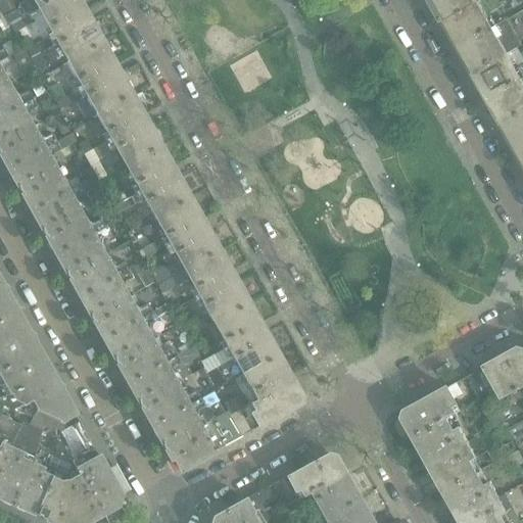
[(53,0),(33,0),(3,17),(8,28),(11,27),(10,25),(27,15),(38,9),(53,0)]
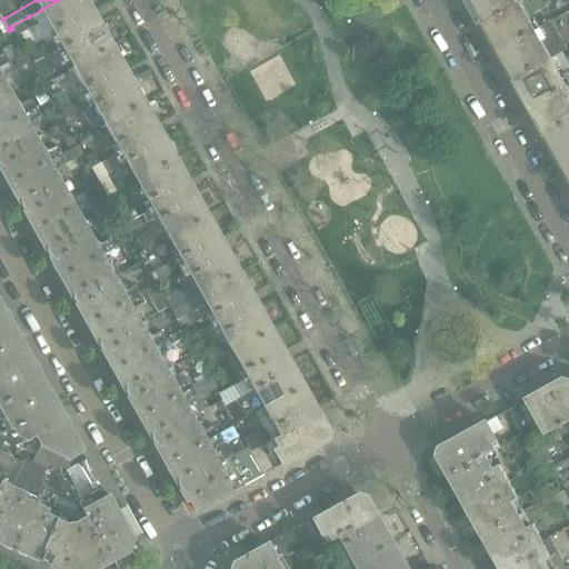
[(110,45),(92,12),(85,0),(58,0),(41,10),(57,38),(27,55),(42,81),(53,76),(43,58),(62,47),(73,66),(110,45)]
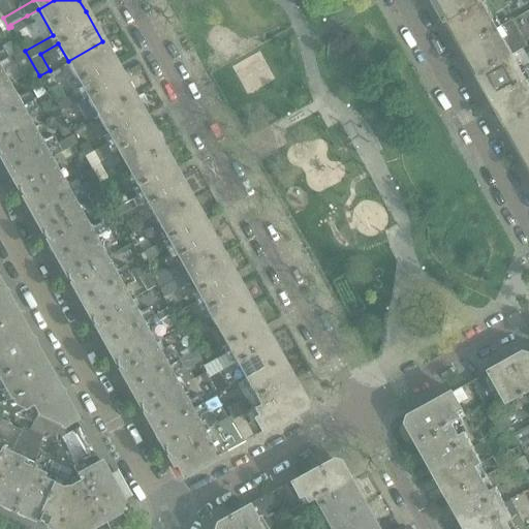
[(483,2),(480,0),(432,0),(445,23),(446,23),(483,2)]
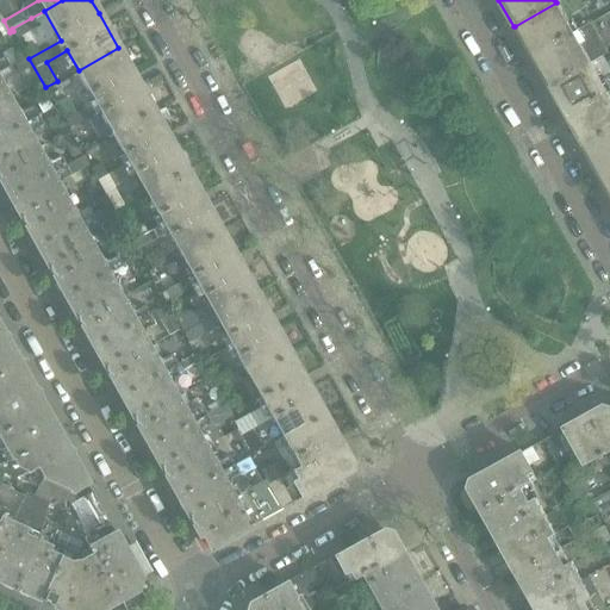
[(604,56),(587,25),(576,32),(560,5),(558,6),(556,2),(515,26),(531,57),(548,87),(592,63),(604,56)]
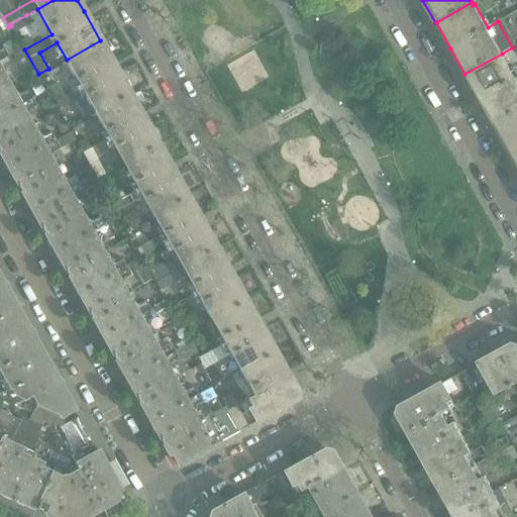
[(14,33),(30,23),(26,15),(10,24),(11,26),(14,33)]
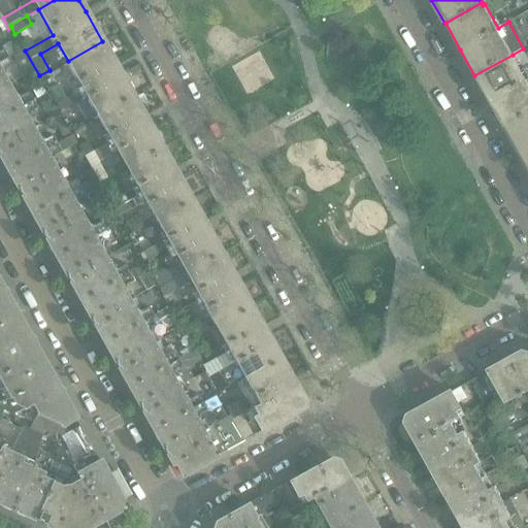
[(132,94),(116,64),(102,41),(68,61),(77,77),(67,84),(73,93),(83,88),(98,113),(132,94)]
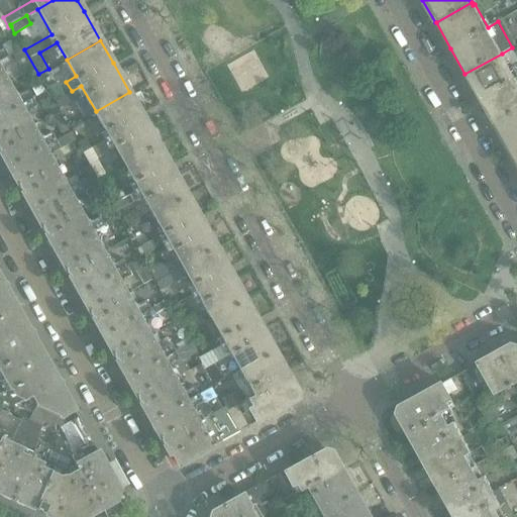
[(27,57),(24,50),(24,49),(12,56),(16,63),(27,57)]
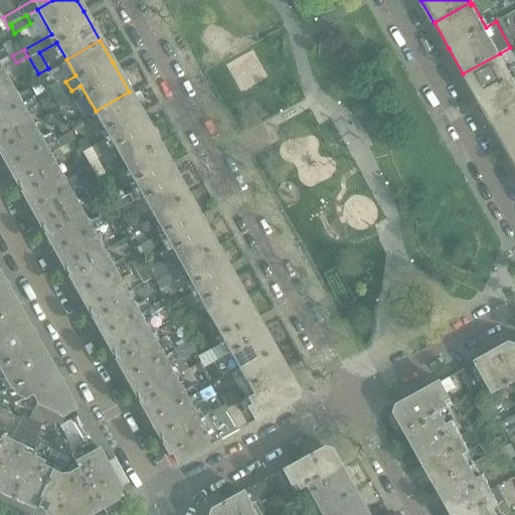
[(514,78),(514,79),(514,78),(509,70),(500,53),(463,73),(478,100),(492,126),(514,113),(514,78)]
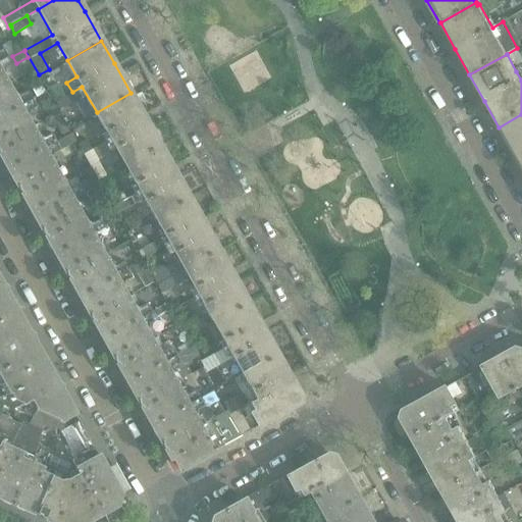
[(14,92),(4,74),(4,69),(12,65),(8,57),(0,61),(0,118),(33,101),(28,92),(20,95),(14,92)]
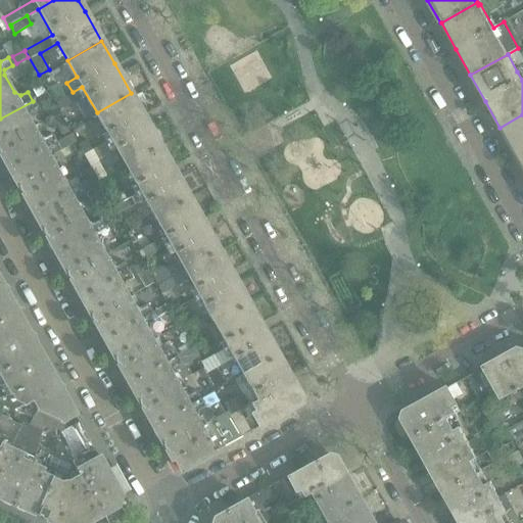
[(47,91),(40,78),(29,84),(36,97),(47,91)]
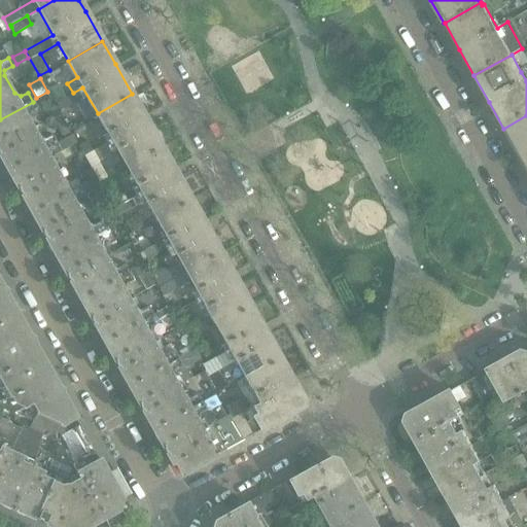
[(64,96),(59,85),(49,91),(55,101),(64,96)]
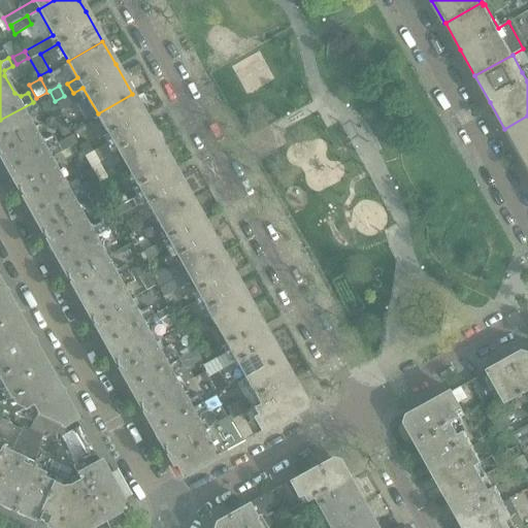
[(150,125),(144,117),(132,94),(98,113),(111,138),(123,158),(127,166),(162,147),(150,125)]
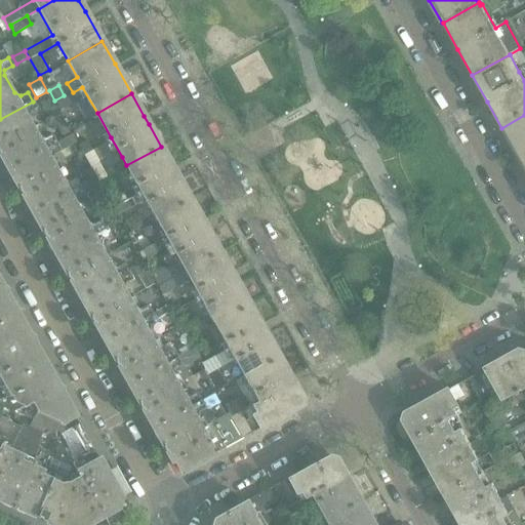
[(71,104),(67,96),(55,103),(59,110),(71,104)]
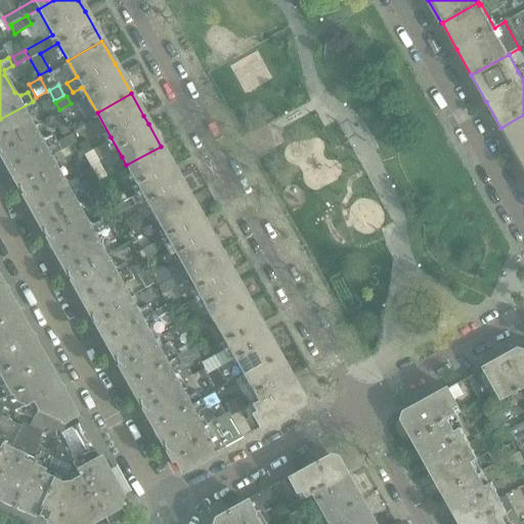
[(38,135),(29,118),(29,113),(36,107),(33,101),(0,119),(0,157),(7,169),(55,142),(51,135),(44,139),(38,135)]
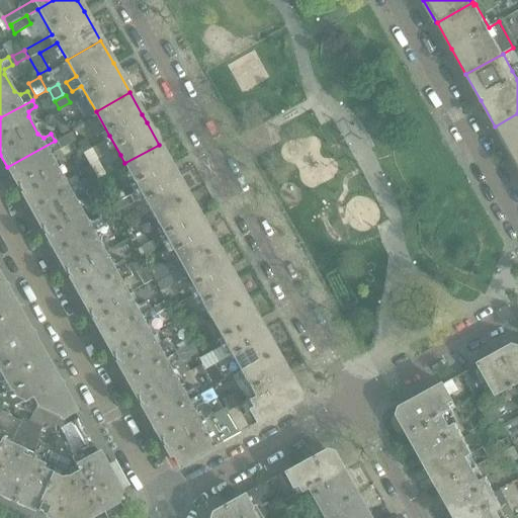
[(59,111),(54,102),(53,100),(47,103),(50,108),(41,113),(45,119),(59,111)]
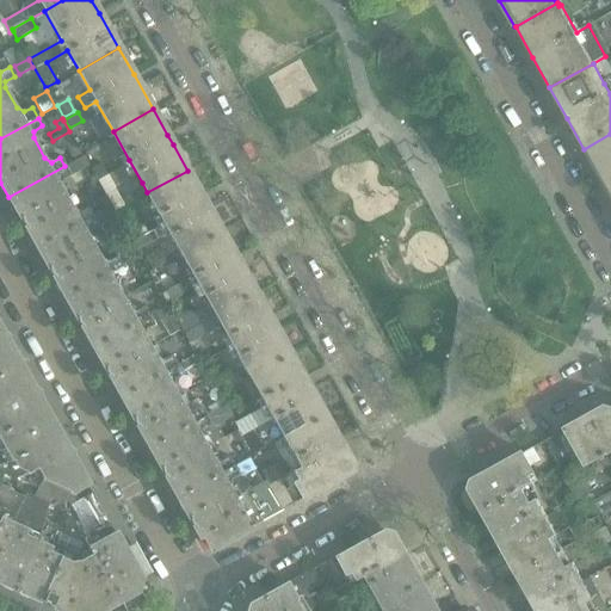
[(610,134),(584,149),(610,197),(610,134)]
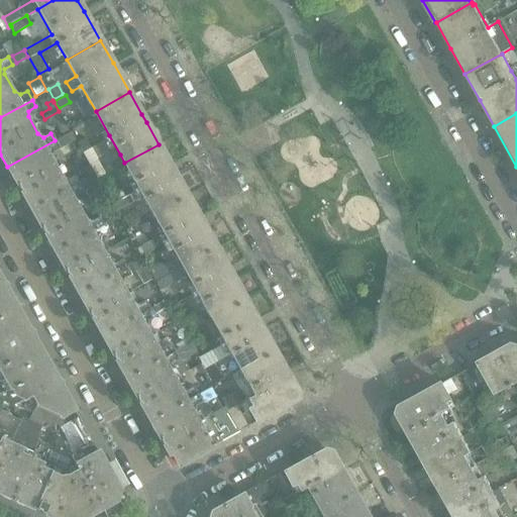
[(69,130),(61,115),(53,120),(61,135),(69,130)]
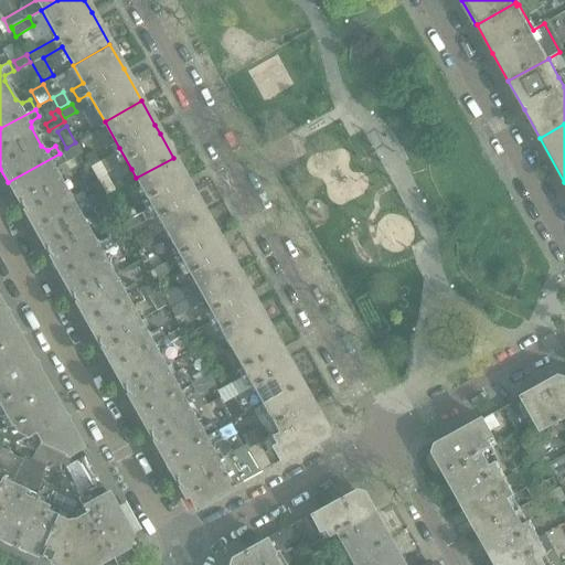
[(99,162),(93,151),(84,157),(91,168),(99,162)]
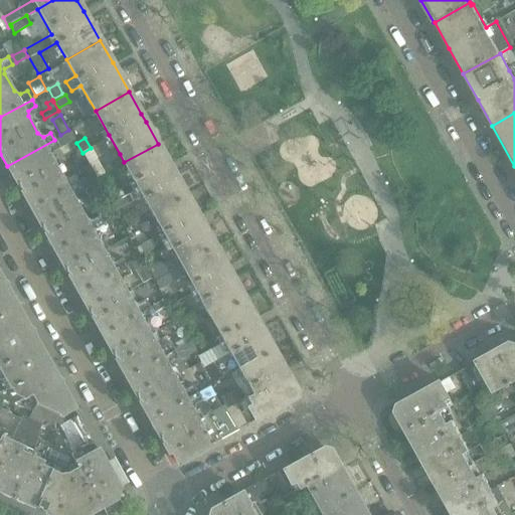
[(61,175),(56,167),(51,156),(51,153),(59,148),(54,140),(7,166),(29,206),(77,180),(74,175),(67,179),(61,175)]
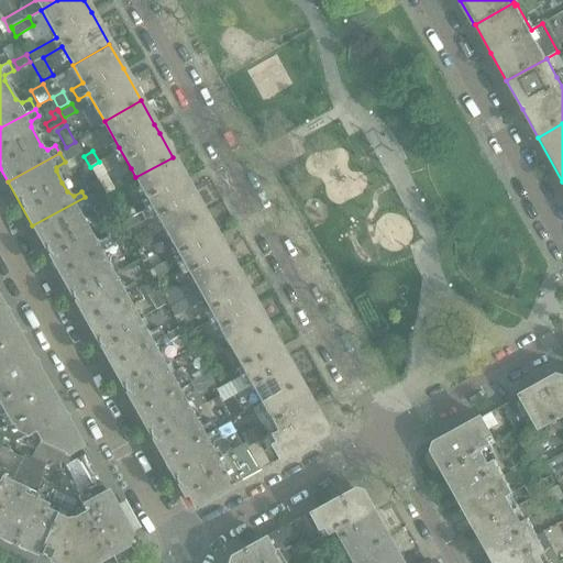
[(110,178),(108,173),(118,167),(111,155),(99,162),(90,167),(97,180),(102,188),(106,195),(119,188),(112,177),(110,178)]
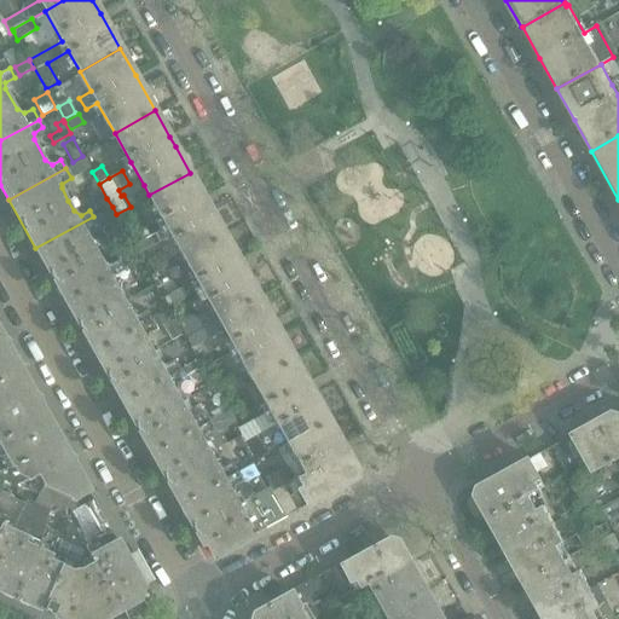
[(224,233),(210,208),(190,173),(149,195),(166,226),(154,232),(160,243),(160,244),(172,237),(183,258),(224,233)]
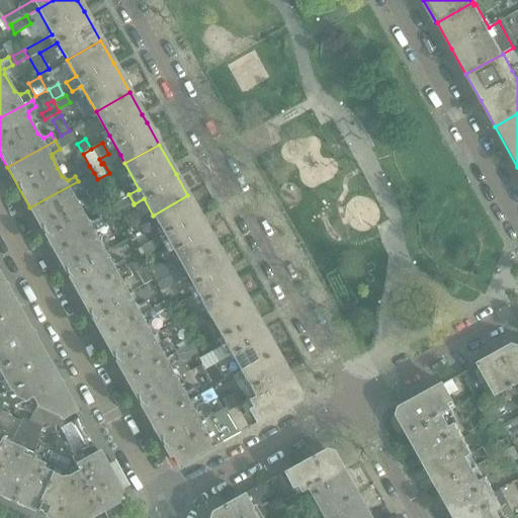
[(94,173),(89,166),(79,172),(83,179),(94,173)]
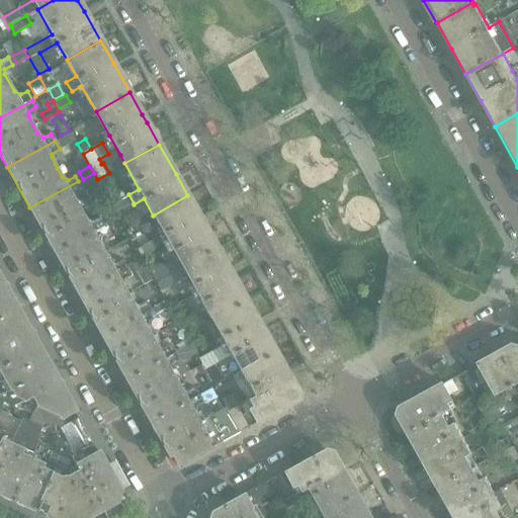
[(86,221),(83,214),(75,200),(75,193),(82,189),(78,181),(29,207),(54,250),(102,223),(99,217),(92,221),(86,221)]
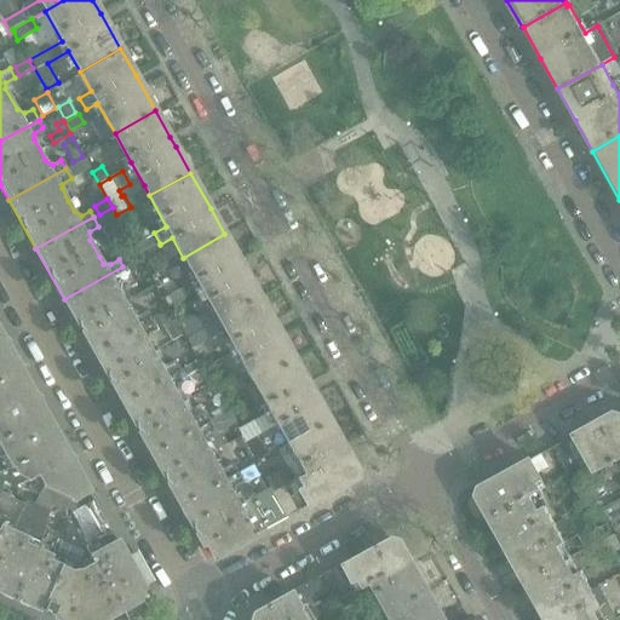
[(144,227),(127,236),(132,245),(149,235),(144,227)]
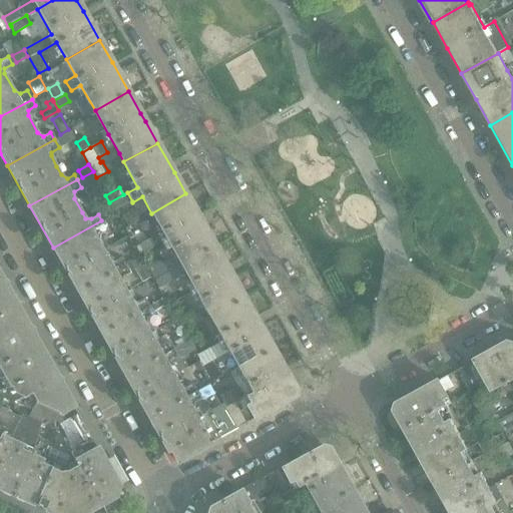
[(123,194),(109,202),(114,211),(132,201),(127,192),(123,194)]
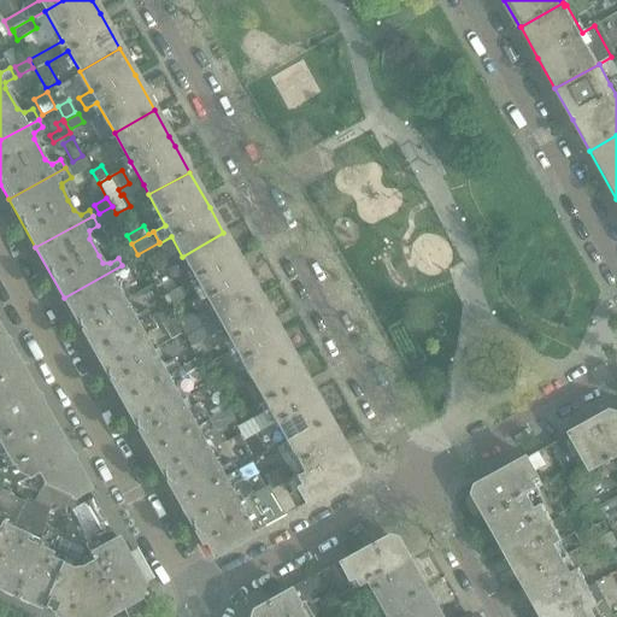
[(186,335),(258,295),(223,233),(182,257),(192,275),(199,288),(188,294),(182,286),(163,297),(170,307),(174,313),(191,304),(189,303),(203,295),(211,310),(194,318),(192,315),(178,322),(184,333),(186,335)]
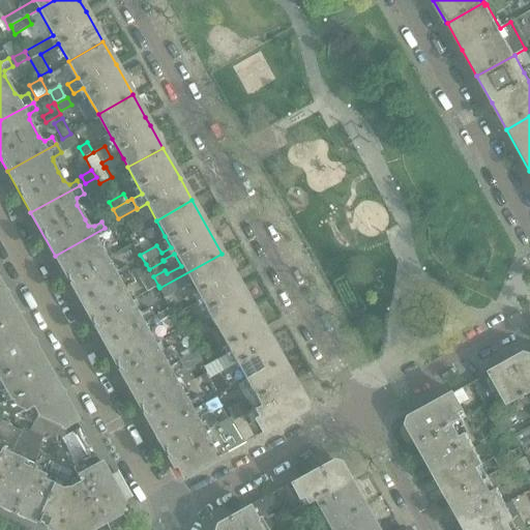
[(112,268),(110,263),(100,248),(104,242),(111,238),(105,228),(55,256),(80,301),(129,273),(125,266),(119,269),(112,268)]
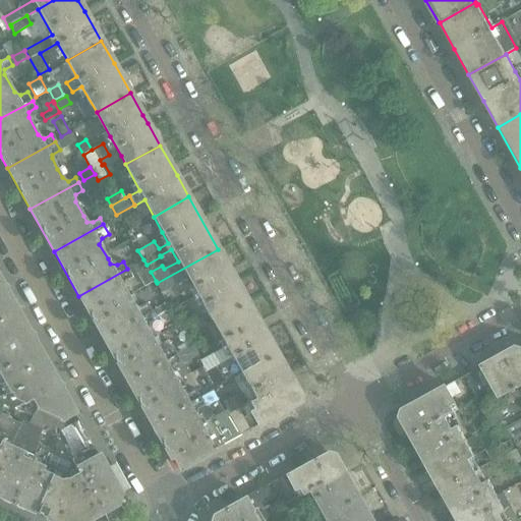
[(247,300),(230,271),(218,249),(157,283),(162,291),(171,286),(172,288),(187,278),(211,321),(247,300)]
